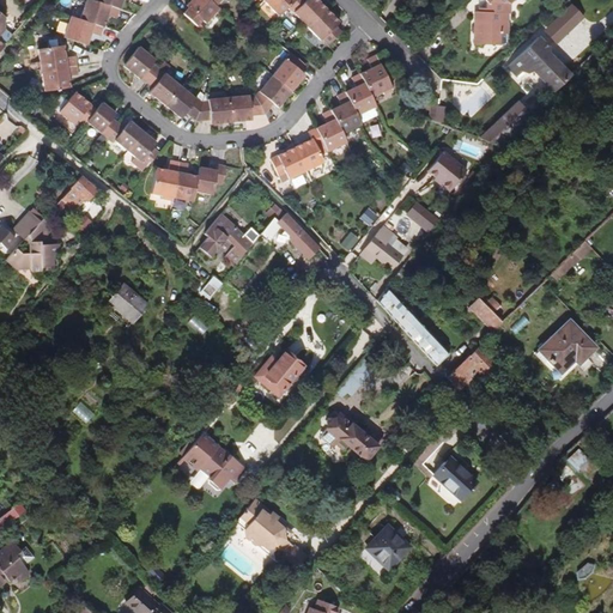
[(103,28),(108,14),(116,18),(120,8),(96,1),(91,0),(86,0),(80,19),(103,28)]
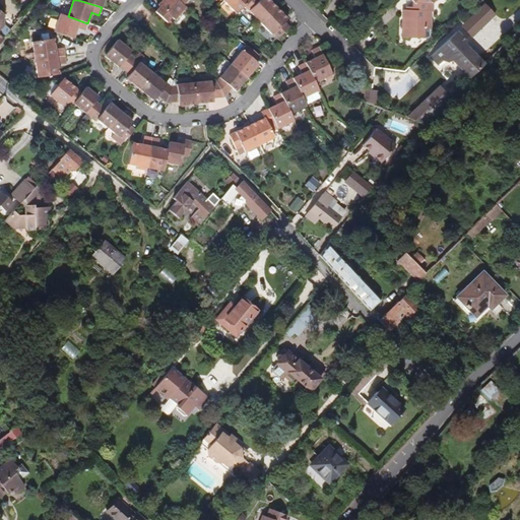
[(175,19),(186,7),(183,5),(177,0),(161,0),(157,5),(159,6),(155,11),(167,22),(172,17),(175,19)]
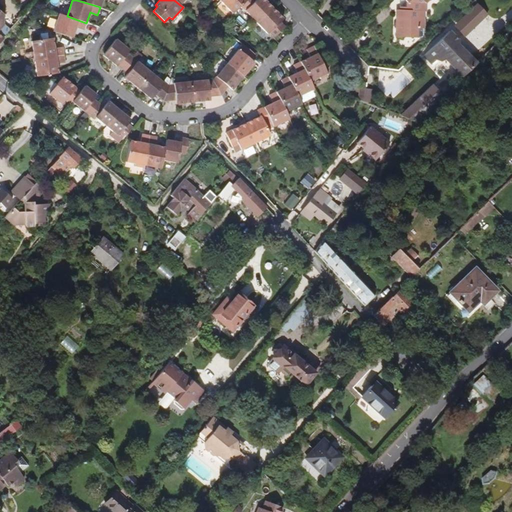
[(221,0),(221,1),(233,13),(241,6),(246,0),(221,0)]
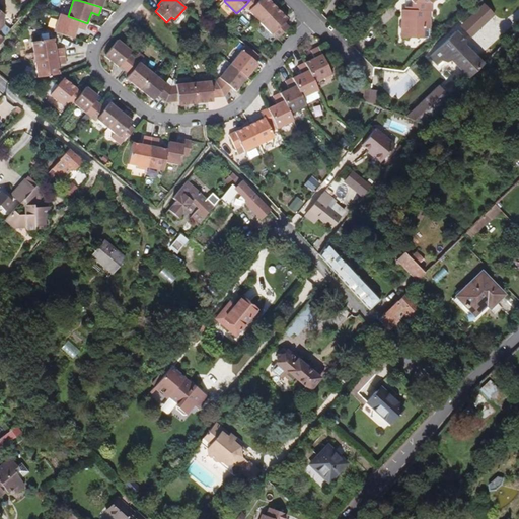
[(260,22),(276,7),(269,0),(249,0),(244,6),(260,22)]
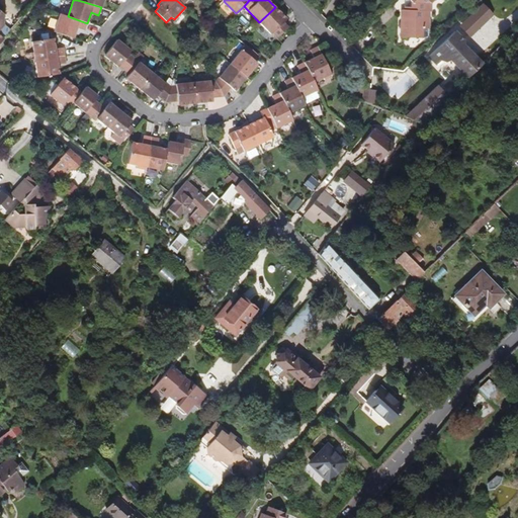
[(428,29),(429,19),(428,19),(428,11),(430,11),(431,3),(434,0),(409,0),(412,2),(411,7),(407,10),(405,10),(402,10),(402,18),(403,18),(403,37),(423,38),(423,28),(428,29)]
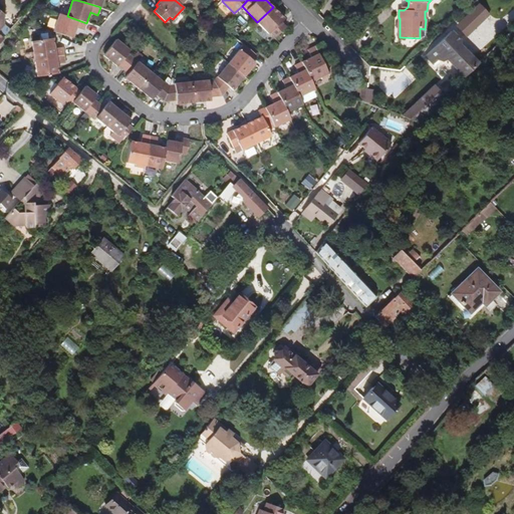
[(285,19),(273,7),(257,22),(269,34),(270,33),(274,38),(286,27),(281,22),(285,19)]
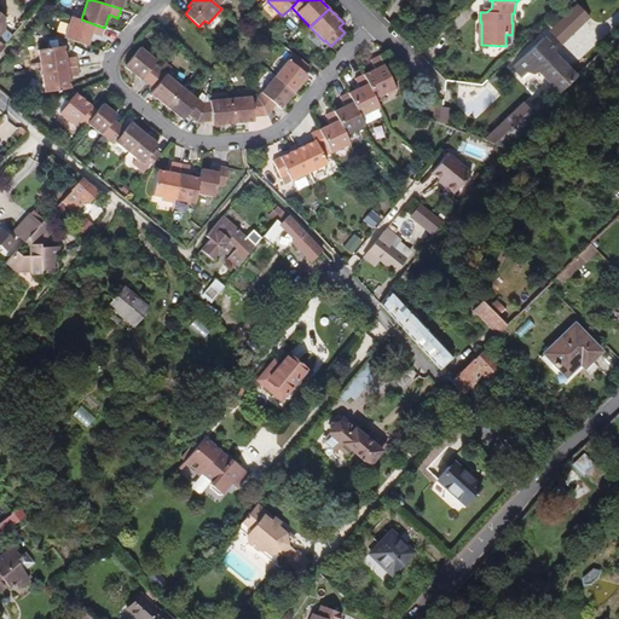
[(0,48),(11,36),(4,29),(3,17),(0,15),(0,48)]
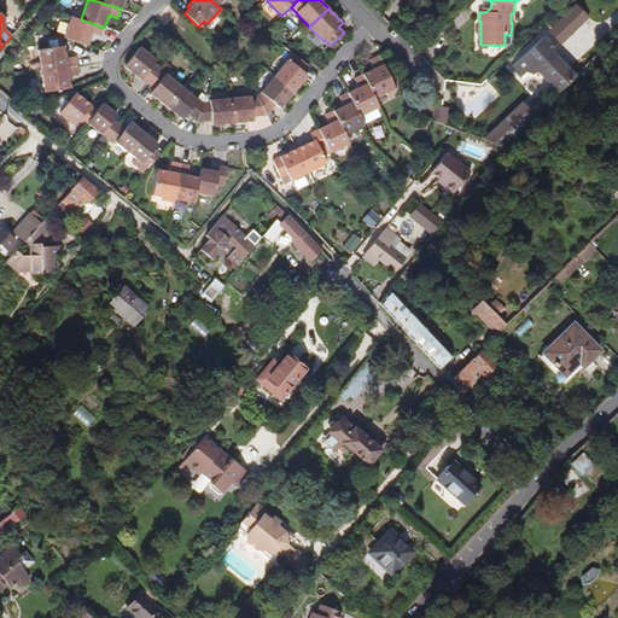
[(101,36),(104,28),(81,19),(71,17),(64,38),(88,46),(92,34),(101,36)]
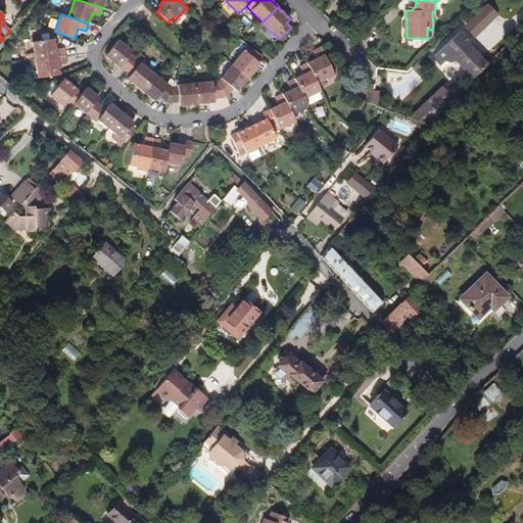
[(460,31),(432,57),(441,65),(445,60),(450,62),(454,59),(456,61),(471,78),(472,79),(487,64),(472,48),(473,46),(469,41),(460,31)]
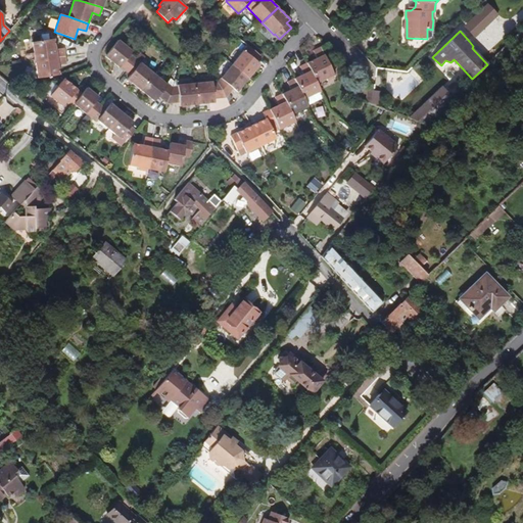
[(65,56),(64,48),(55,49),(53,39),(32,42),(34,52),(31,53),(33,61),(35,61),(65,56)]
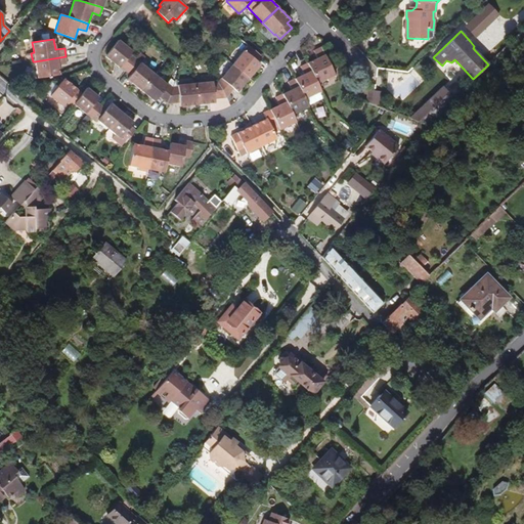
[(135,58),(130,54),(133,51),(119,40),(105,56),(120,68),(120,67),(125,72),(135,58)]
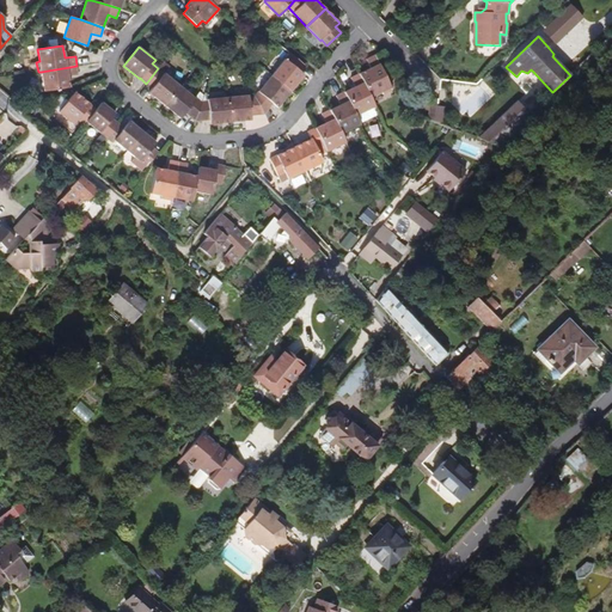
[(291,91),(304,75),(300,71),(305,65),(291,53),(271,75),(291,91)]
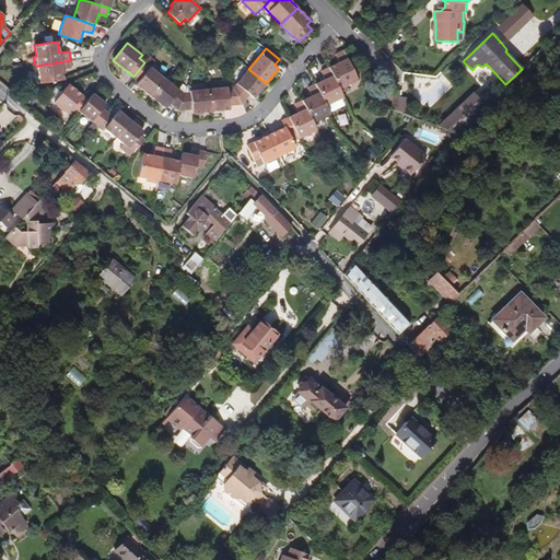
[(359,82),(343,50),(335,54),(339,62),(328,68),(339,89),(349,84),(350,86),(359,82)]
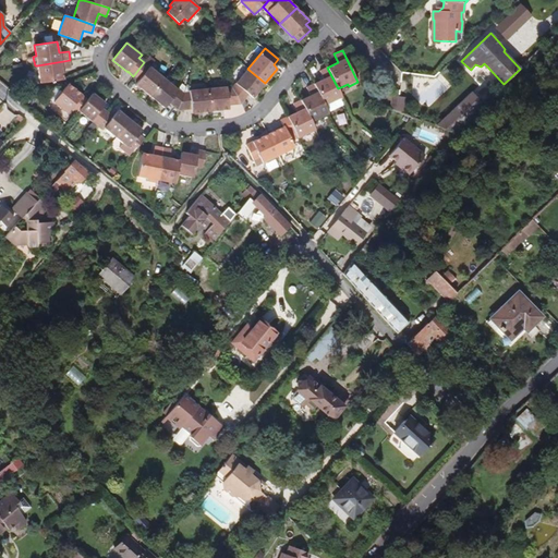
[(63,80),(62,70),(71,68),(70,60),(37,65),(40,84),(63,80)]
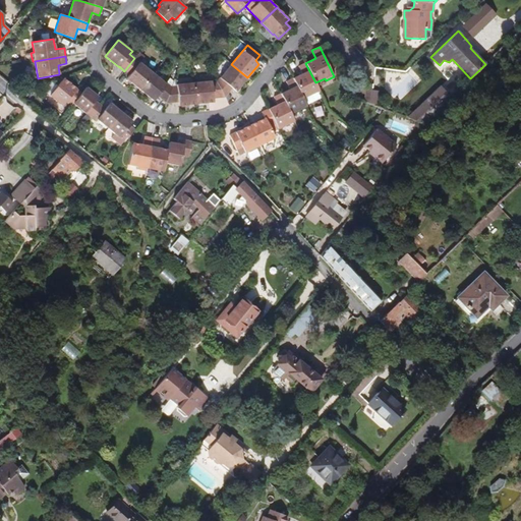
[(154,73),(134,58),(124,71),(129,74),(126,78),(140,90),(154,73)]
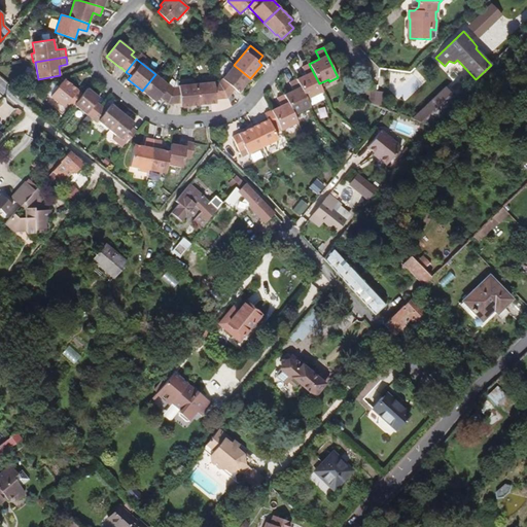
[(319,83),(309,64),(302,67),(306,74),(296,79),(307,99),(323,92),(319,83)]
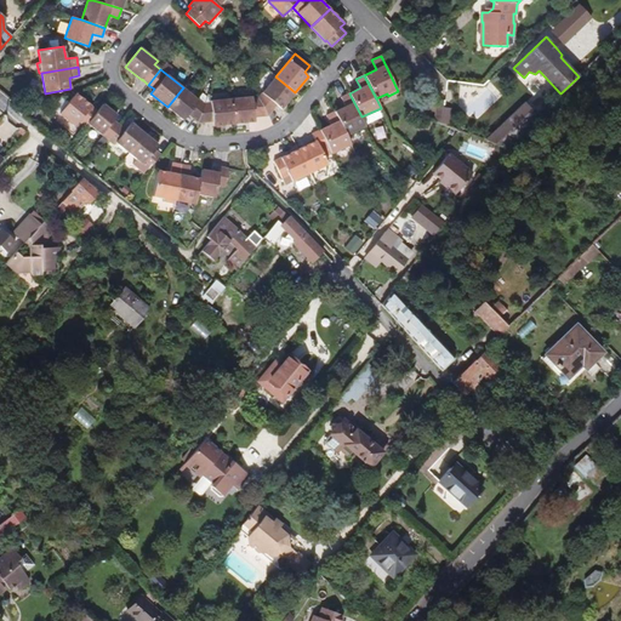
[(281,109),(295,92),(275,77),(258,97),(268,117),(277,106),(281,109)]
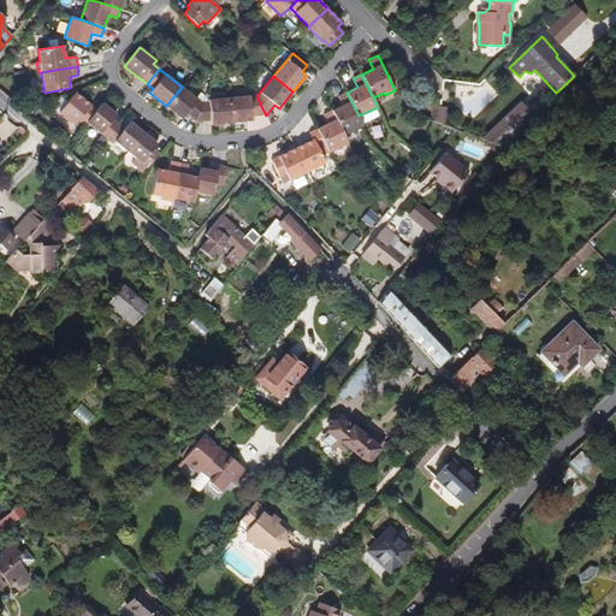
[(197,123),(203,102),(199,99),(197,100),(182,87),(166,106),(182,119),(185,114),(197,123)]
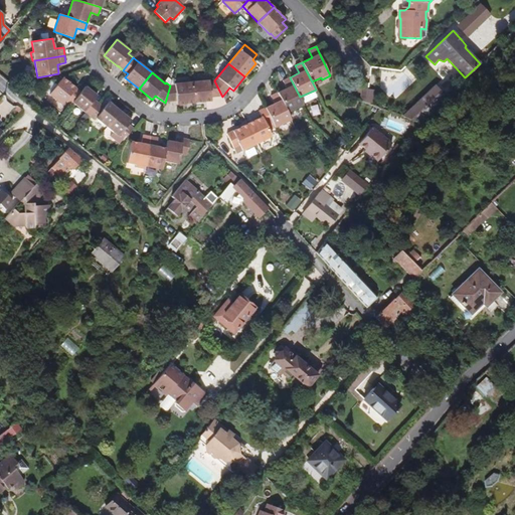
[(72,103),(80,92),(63,77),(49,95),(61,105),(65,100),(70,105),(72,103)]
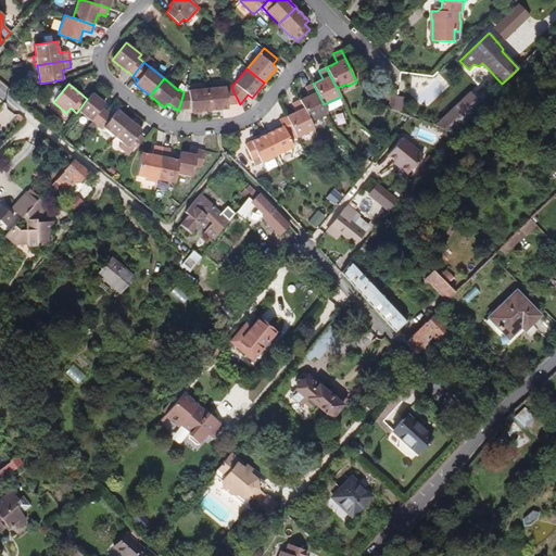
[(324,104),(313,84),(304,87),(308,96),(300,100),(310,122),(327,112),(324,104)]
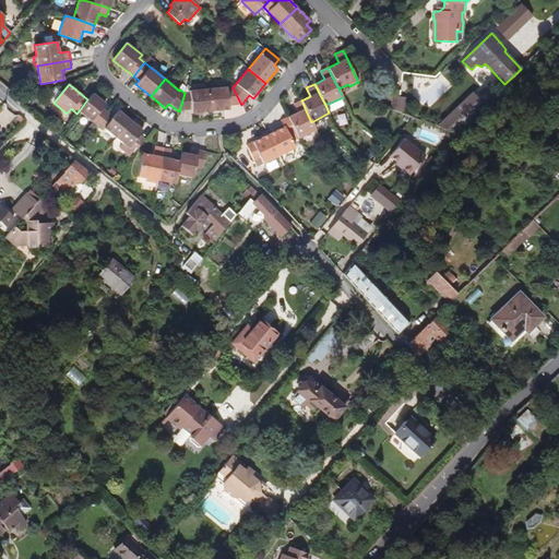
[(241,105),(233,87),(227,88),(227,87),(209,88),(211,111),(229,109),(229,106),(241,105)]
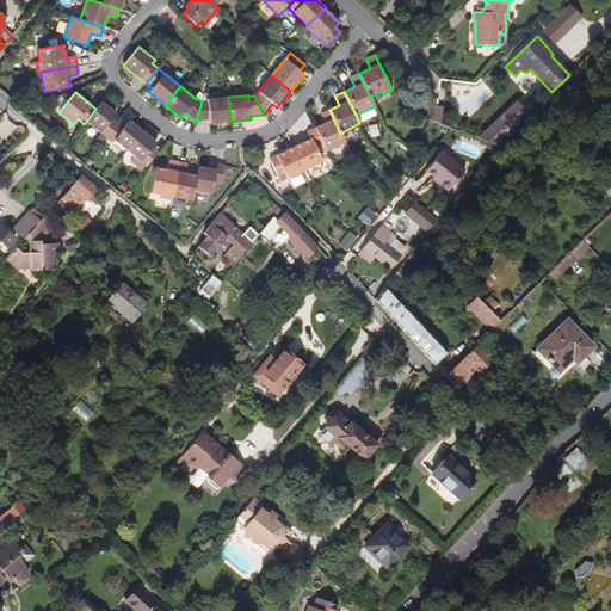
[(230,122),(228,97),(208,99),(208,100),(202,102),(196,122),(209,119),(210,124),(230,122)]
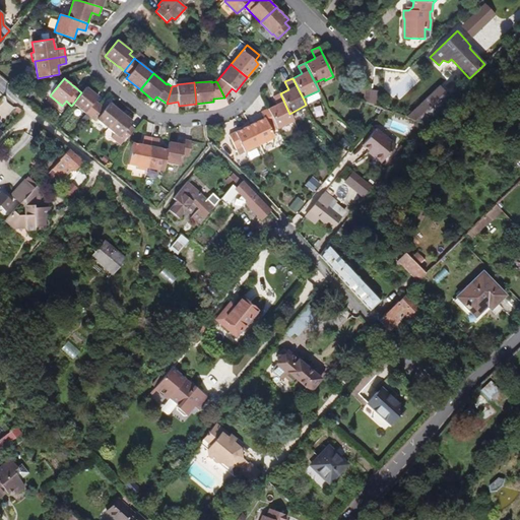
[(421,123),(449,98),(439,86),(406,118),(421,123)]
